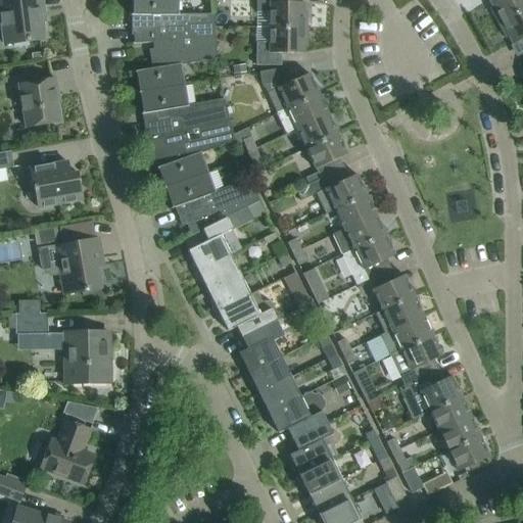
[(41,0),(0,0),(0,15),(0,16),(4,45),(43,40),(41,22),(44,21),(41,0)]
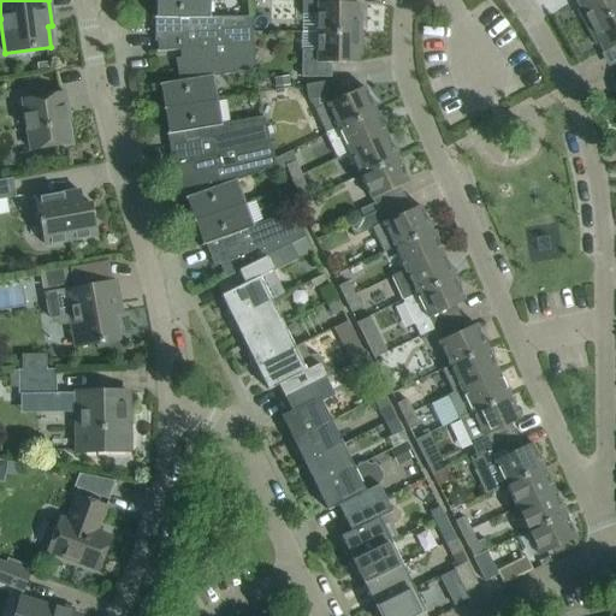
[(208,0),(158,0),(159,17),(150,17),(150,19),(157,19),(157,40),(154,40),(154,42),(157,42),(157,51),(155,51),(155,52),(181,51),(181,49),(253,43),(252,17),(209,17),(208,0)]
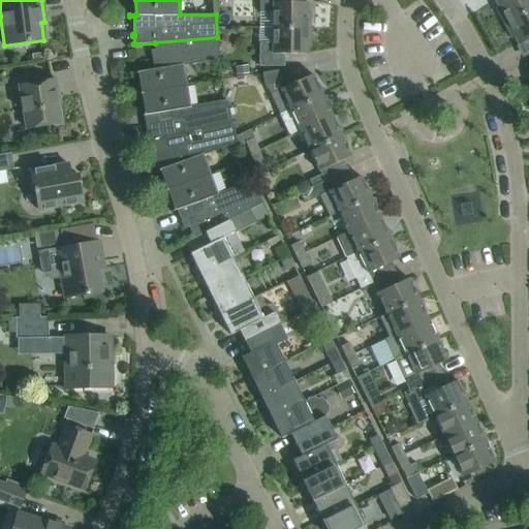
[(284,2),(284,0),(260,0),(259,13),(272,13),(272,29),(310,29),(310,11),(307,11),(307,3),(284,2)]
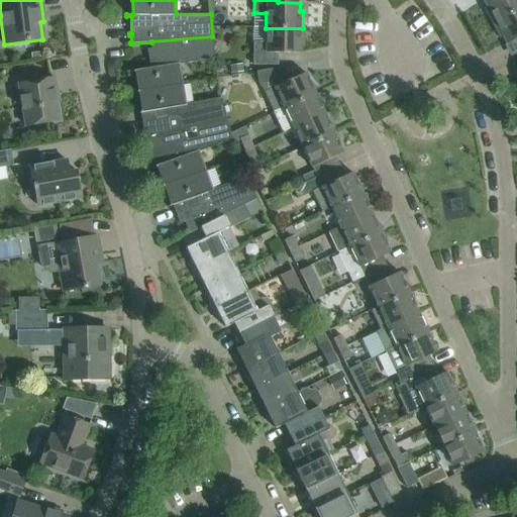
[(516,0),(482,0),(486,7),(484,8),(492,23),(516,9),(516,0)]
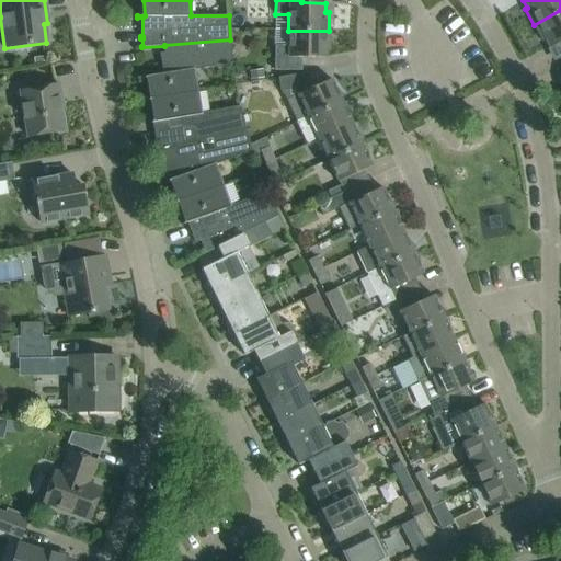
[(560,10),(534,25),(542,42),(545,39),(549,48),(560,42),(560,10)]
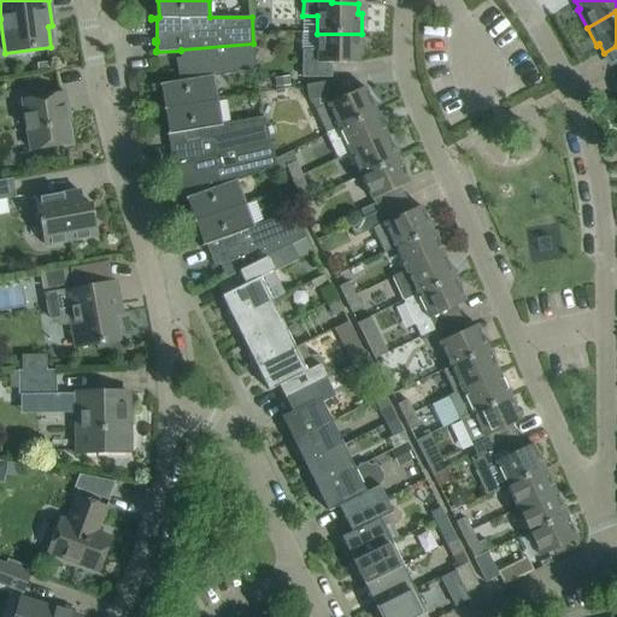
[(362,54),(362,34),(317,34),(317,51),(301,51),(301,78),(331,78),(331,64),(358,64),(358,54),(362,54)]
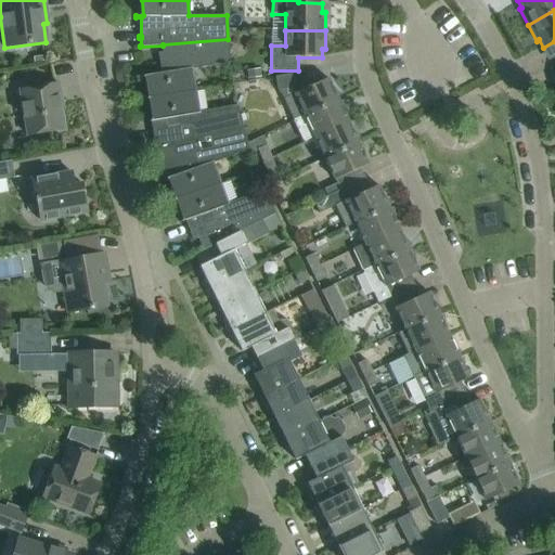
[(163,44),(163,46),(163,52),(157,53),(158,54),(160,54),(164,73),(140,77),(140,78),(146,77),(151,98),(143,99),(143,100),(195,91),(192,69),(230,63),(228,39),(163,44)]
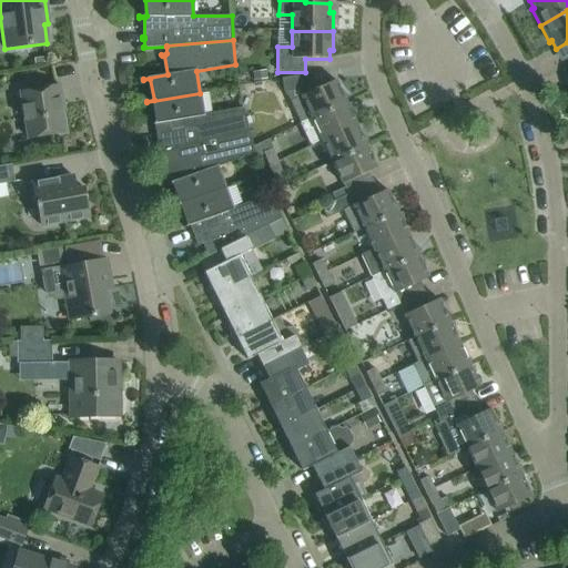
[(307,89),(305,74),(281,79),(284,92),(307,89)]
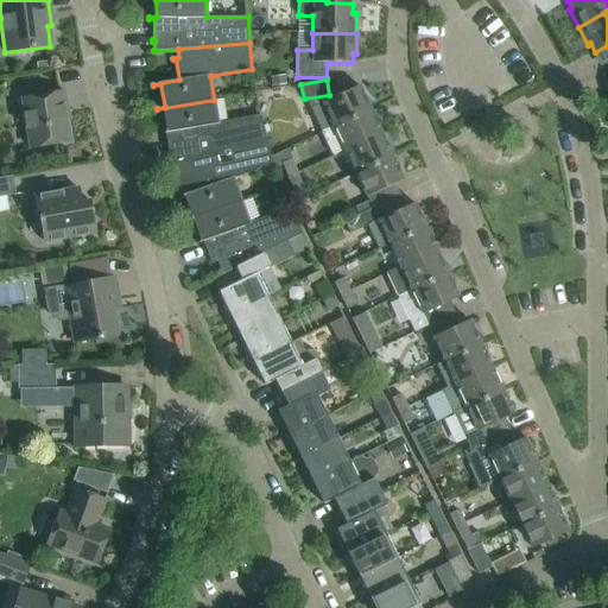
[(359,86),(310,109),(322,133),(369,109),(359,86)]
